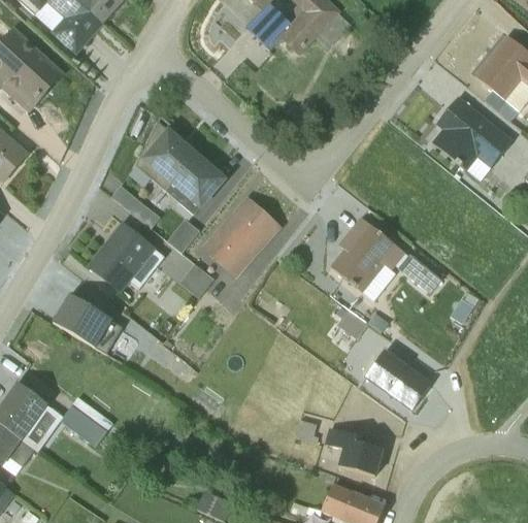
[(29,0),(39,9),(34,15),(52,32),(75,53),(102,23),(76,0),(29,0)]
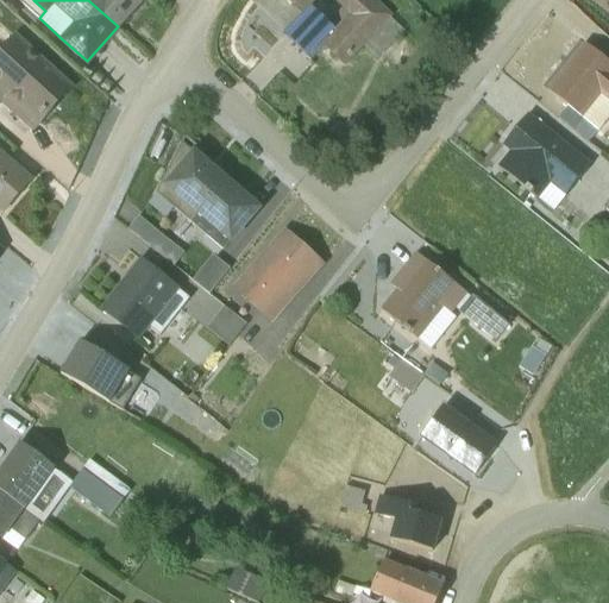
[(88,0),(118,26),(142,0),(88,0)]
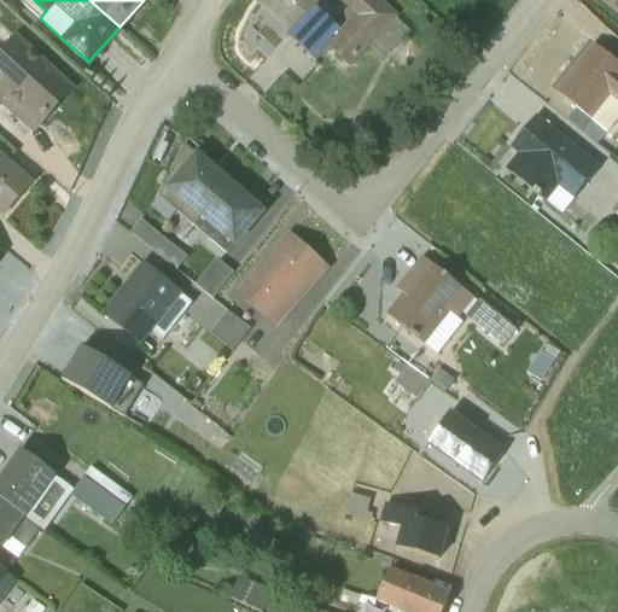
[(295,0),(307,11),(286,33),(315,59),(330,45),(349,63),(368,41),(384,57),(412,28),(382,0),(295,0)]
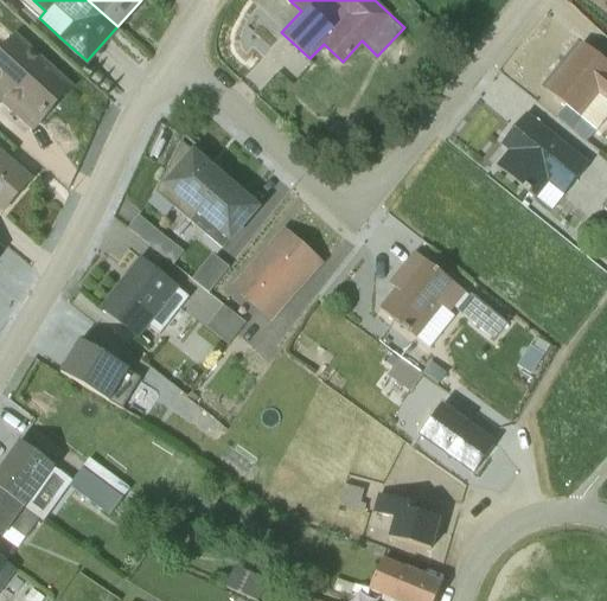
[(14,31),(0,46),(0,100),(33,128),(74,83),(14,31)]
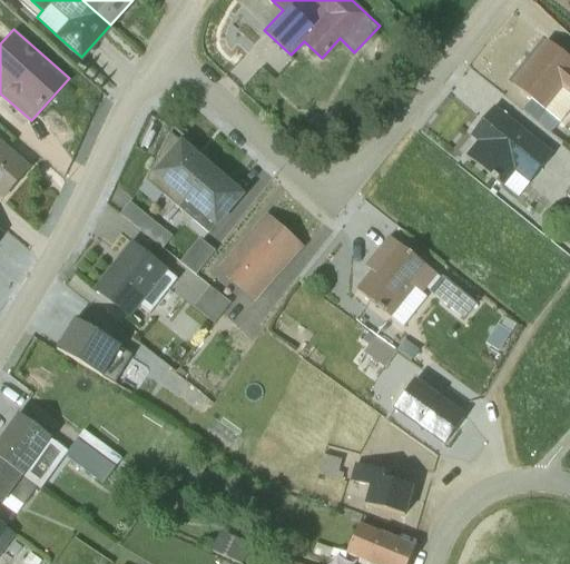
[(569,56),(546,37),(511,81),(531,97),(522,108),(551,130),(560,119),(569,106),(569,56)]
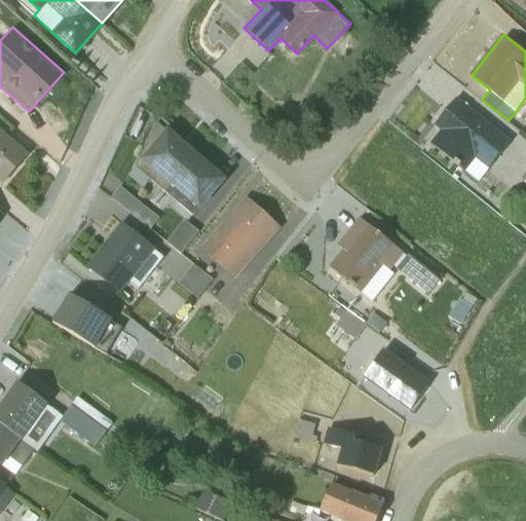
[(510,139),(455,97),(435,123),(441,128),(429,142),(464,169),(464,170),(478,180),(510,139)]
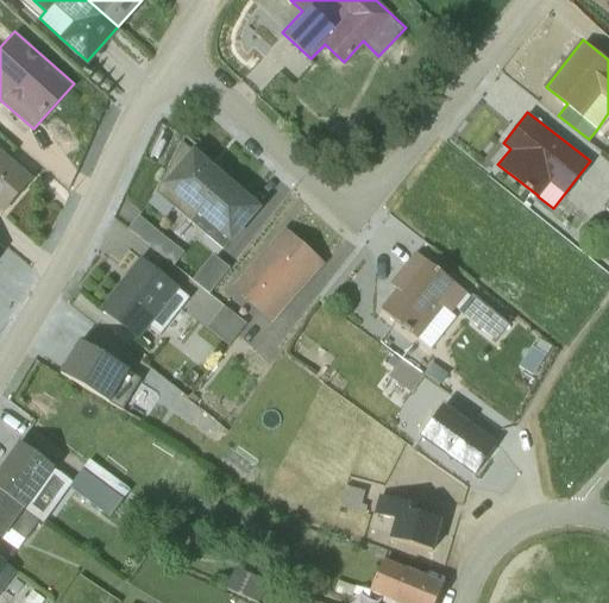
[(192,221),(232,174),(206,152),(201,157),(183,142),(186,134),(156,190),(192,221)]
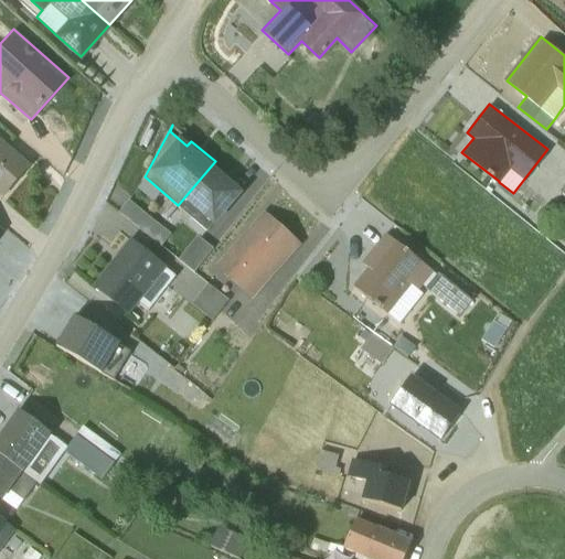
[(0,191),(3,194),(29,165),(0,138),(0,191)]
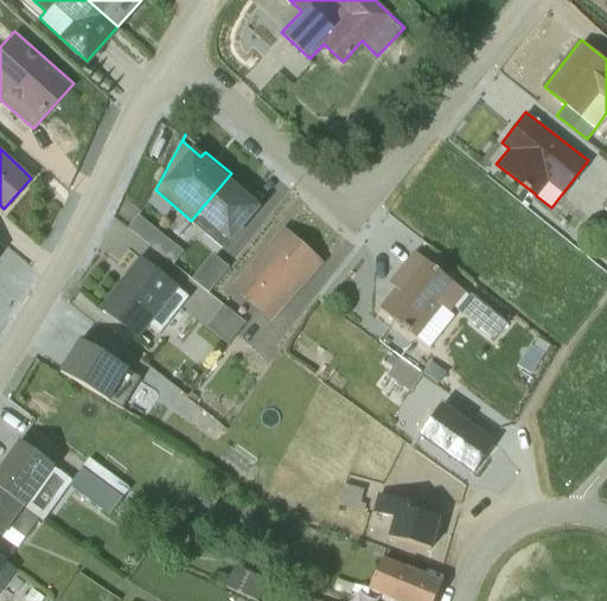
[(255,194),(231,173),(191,221),(222,247),(257,206),(251,200),(255,194)]
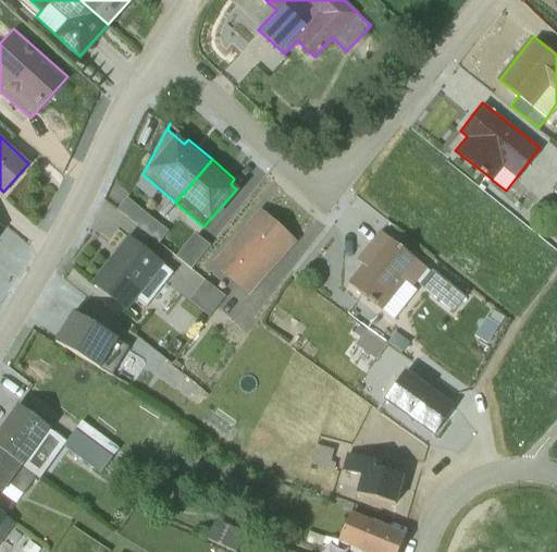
[(126,196),(116,208),(159,241),(168,229),(126,196)]
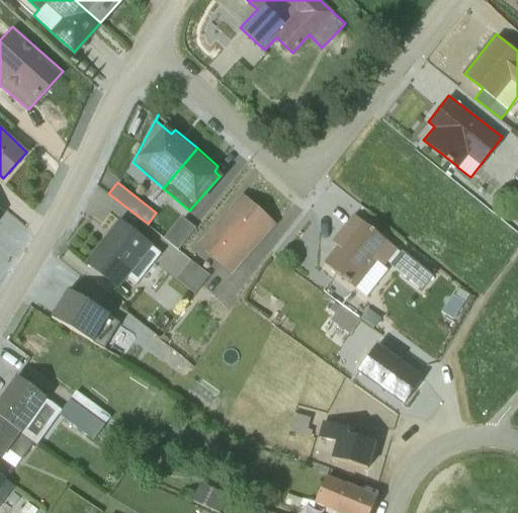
[(274,223),(242,194),(197,242),(232,272),(274,223)]
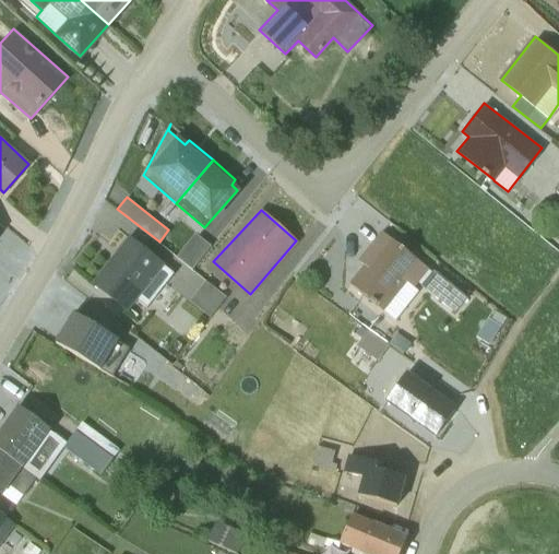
[(428,268),(381,231),(359,260),(365,264),(351,283),(395,318),(418,290),(414,286),(428,268)]
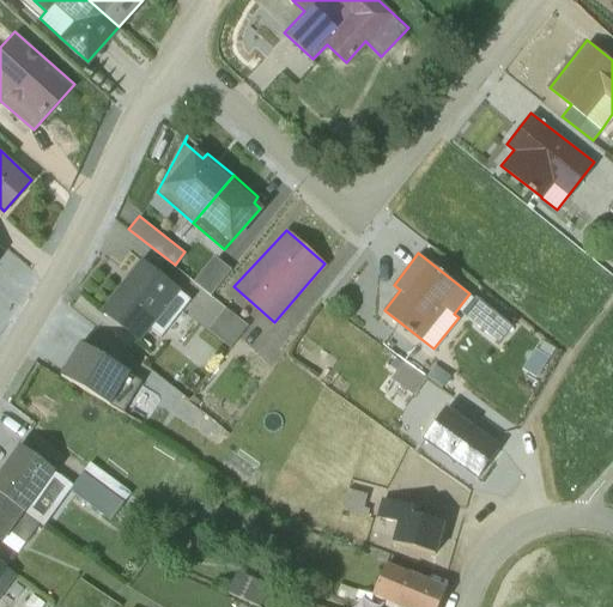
[(213,255),(194,279),(211,292),(230,268),(213,255)]
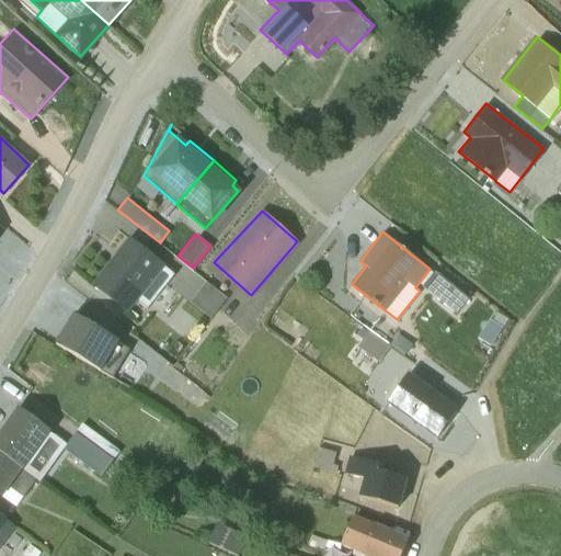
[(130,238),(94,284),(128,311),(138,299),(148,307),(176,274),(165,265),(165,264),(130,238)]
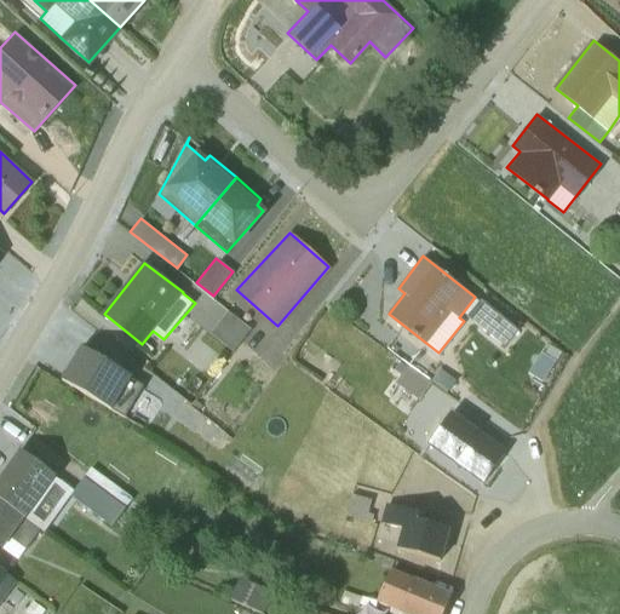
[(250,328),(228,310),(210,332),(231,350),(250,328)]
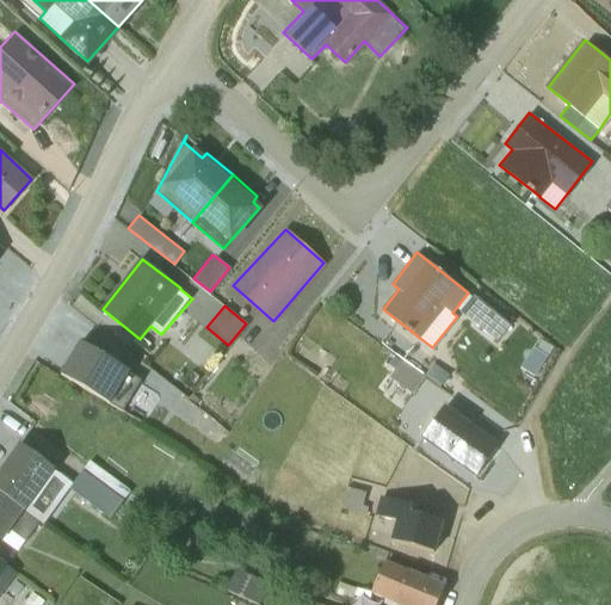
[(542,360),(555,343),(544,335),(531,353),(542,360)]
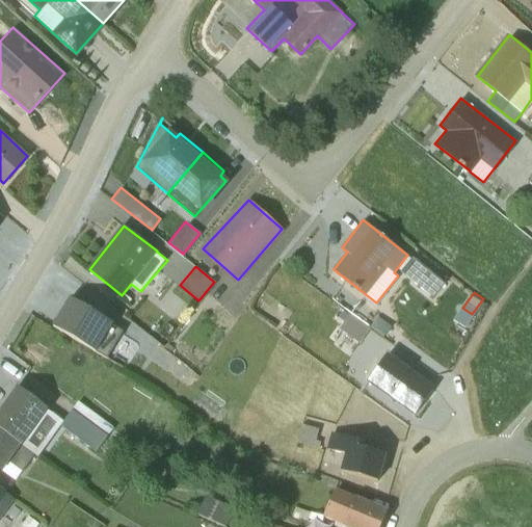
[(114,320),(72,294),(53,325),(106,357),(122,330),(113,324),(114,320)]
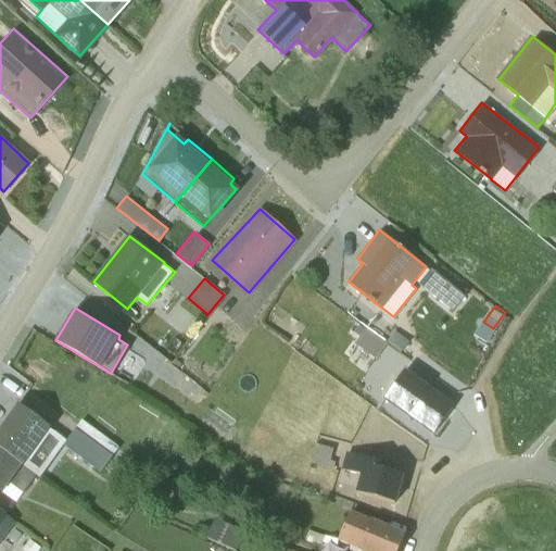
[(366,328),(359,323),(351,333),(357,339),(355,342),(375,357),(387,341),(367,327),(366,328)]
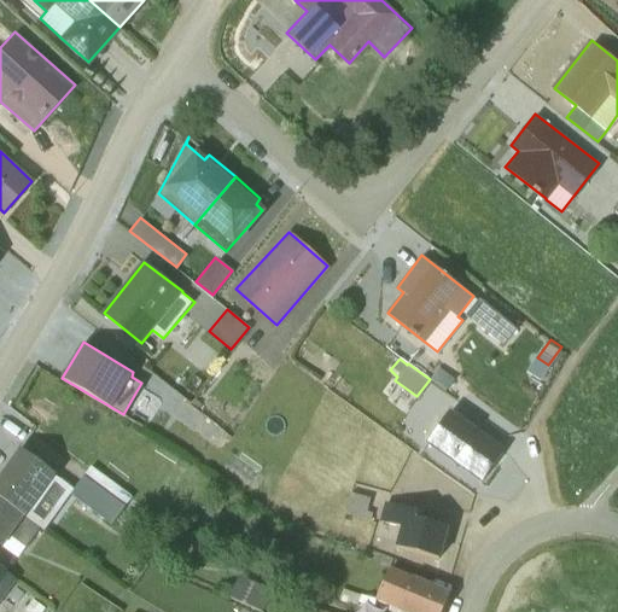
[(438,365),(430,376),(447,389),(454,377),(438,365)]
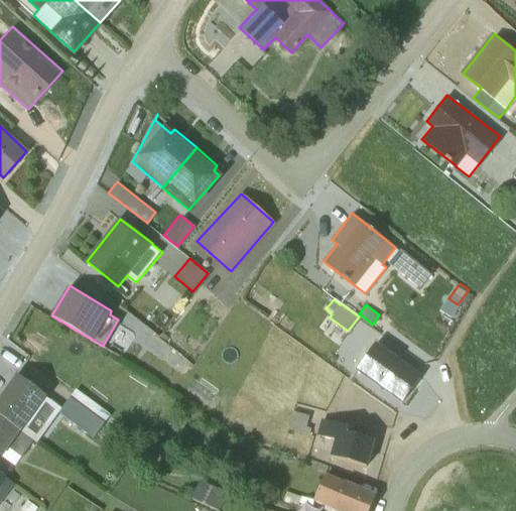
[(375,342),(356,368),(401,400),(420,374),(375,342)]
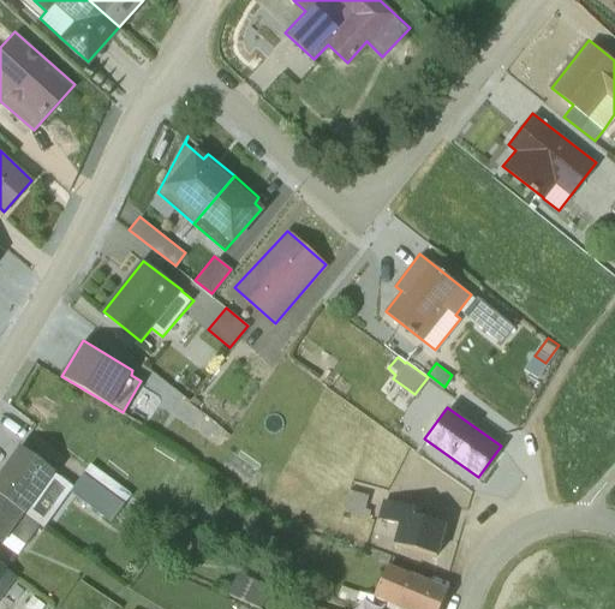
[(21,447),(0,475),(0,494),(39,524),(66,487),(112,519),(125,502),(125,501),(131,491),(91,461),(83,471),(79,469),(70,482),(21,447)]
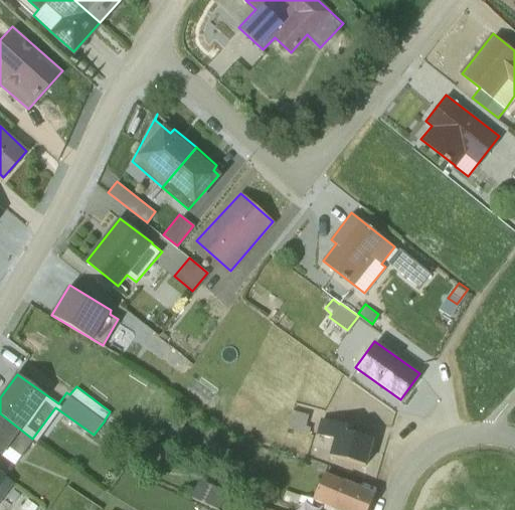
[(285,435),(294,438),(297,429),(308,433),(310,426),(306,423),(309,412),(292,408),(285,435)]
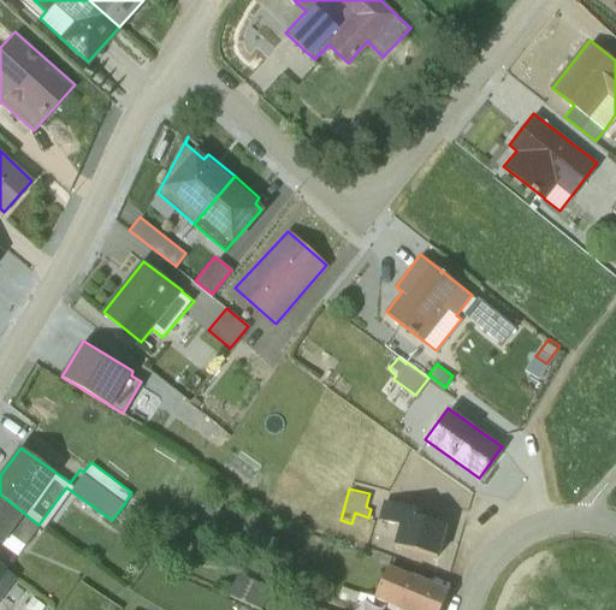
[(25,543),(39,525),(0,495),(0,542),(1,544),(3,543),(18,555),(25,544),(25,543)]
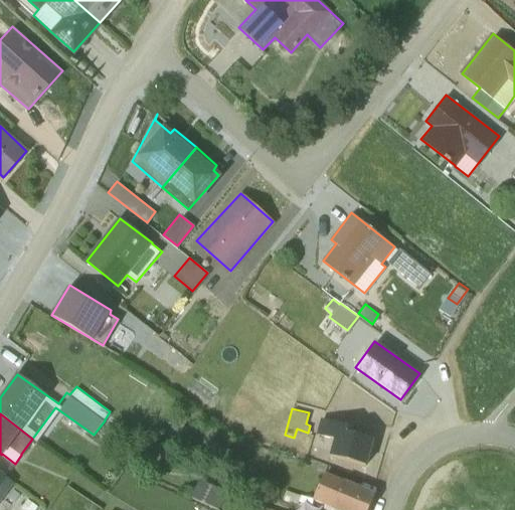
[(353,426),(321,416),(317,432),(334,437),(329,454),(366,463),(374,438),(352,431),(353,426)]
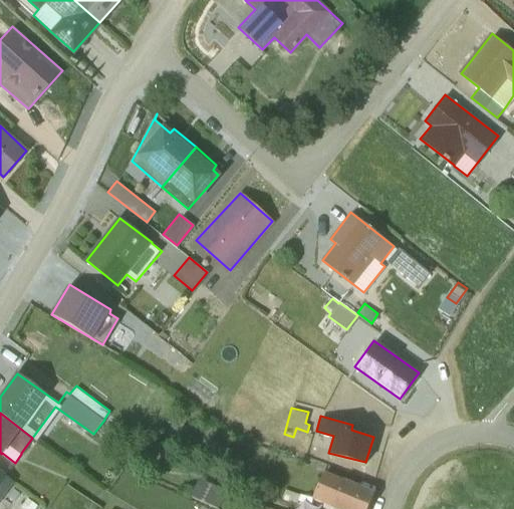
[(0,470),(0,486),(6,491),(13,480),(0,470)]
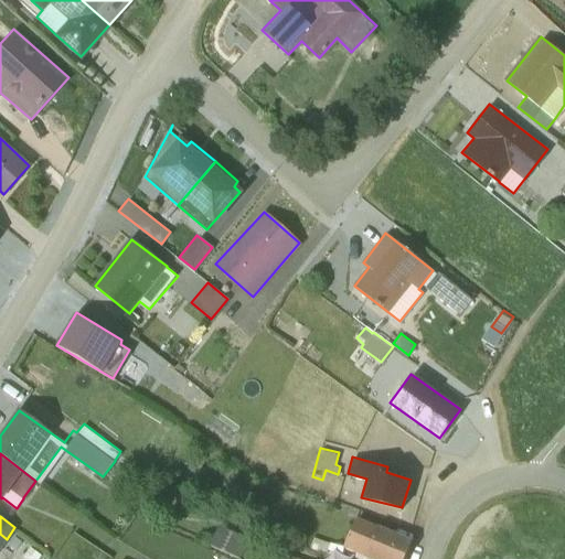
[(402,558),(411,540),(375,527),(355,519),(343,547),(363,556),(373,558),(402,558)]
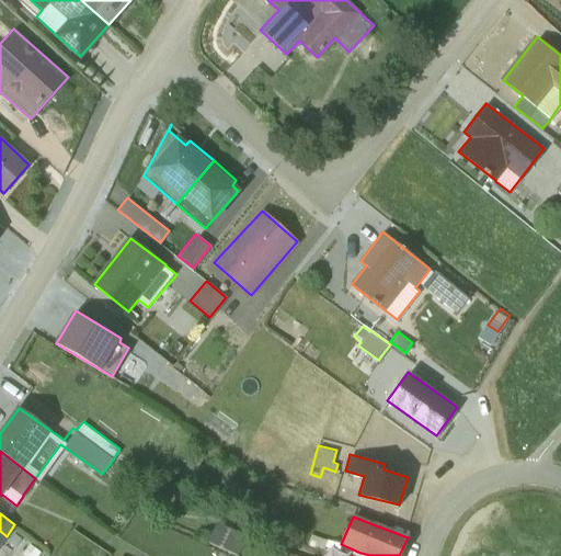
[(206,539),(238,553),(247,534),(215,520),(206,539)]
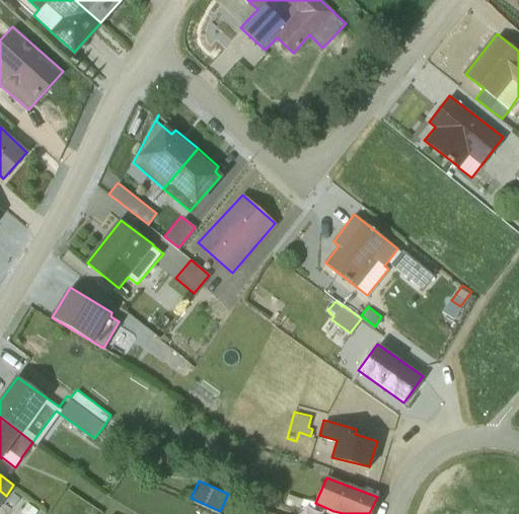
[(314,509),(316,504),(289,494),(286,503),(286,504),(300,508),(301,505),(314,509)]
